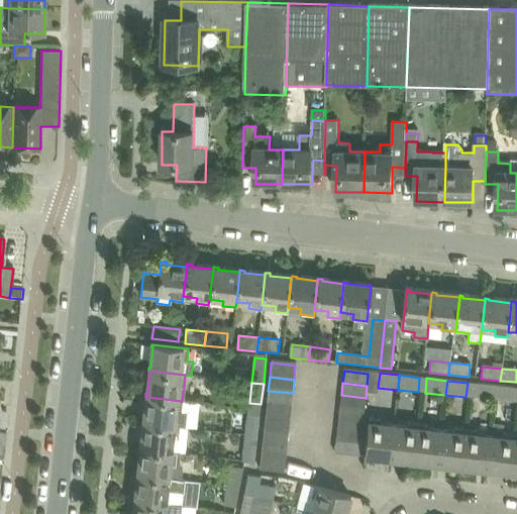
[(475,384),(473,398),(494,400),(495,386),(475,384)]
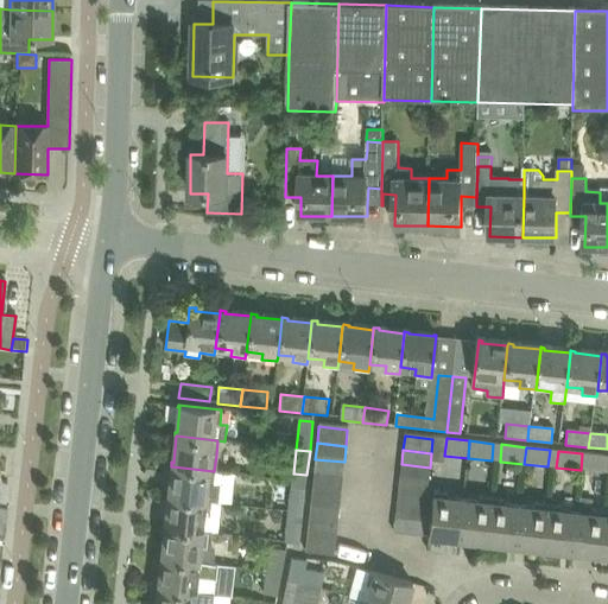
[(582,453),(581,470),(605,472),(607,456),(582,453)]
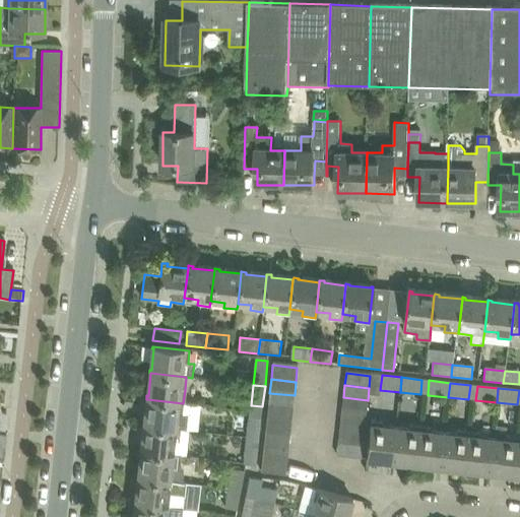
[(269,393),(268,406),(293,409),(295,395),(269,393)]
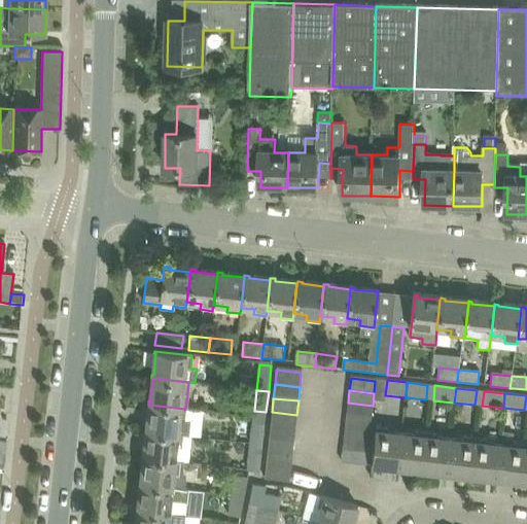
[(348,403),(347,415),(372,418),(373,406),(348,403)]
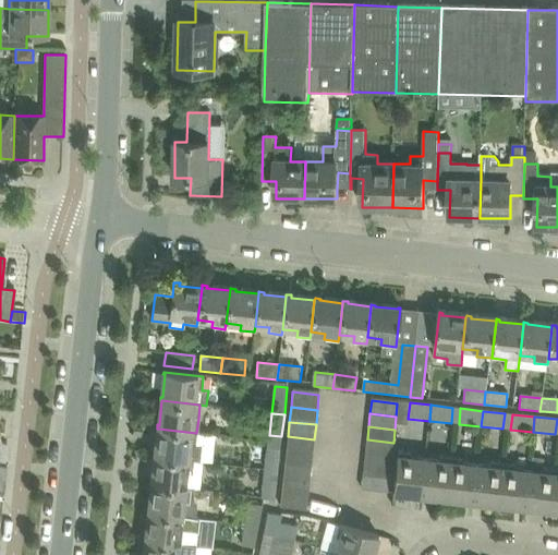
[(154,453),(154,456),(155,457),(187,460),(193,460),(213,462),(215,437),(196,435),(196,433),(158,429),(156,453),(154,453)]
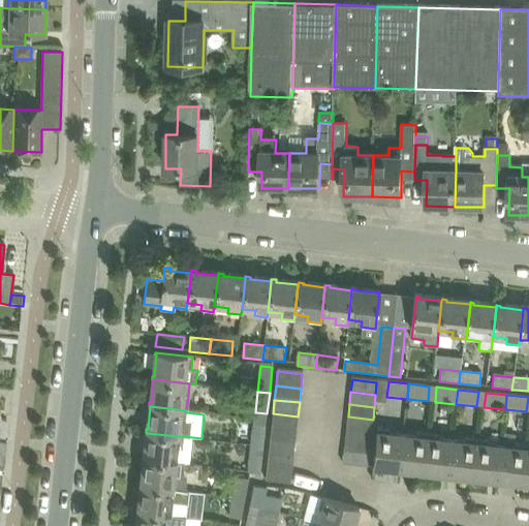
[(273,413),(272,428),(297,430),(298,416),(273,413)]
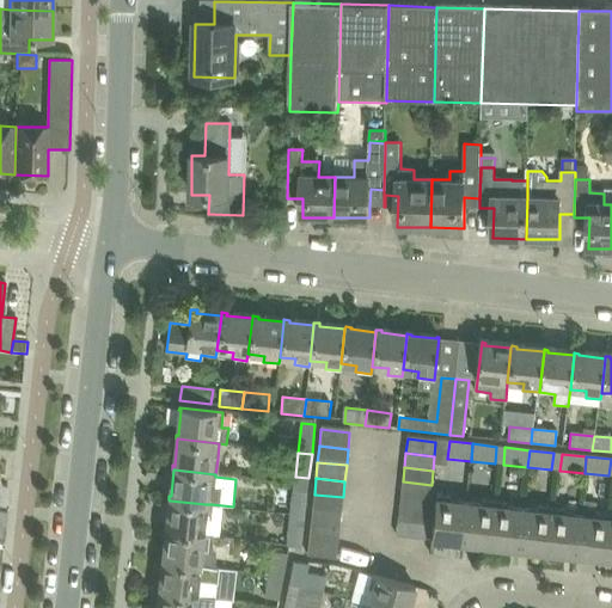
[(403,481),(401,496),(429,499),(432,485),(403,481)]
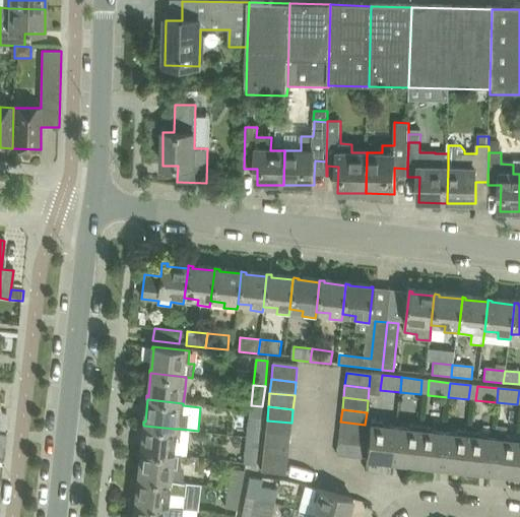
[(249,417),(247,438),(259,439),(261,419),(249,417)]
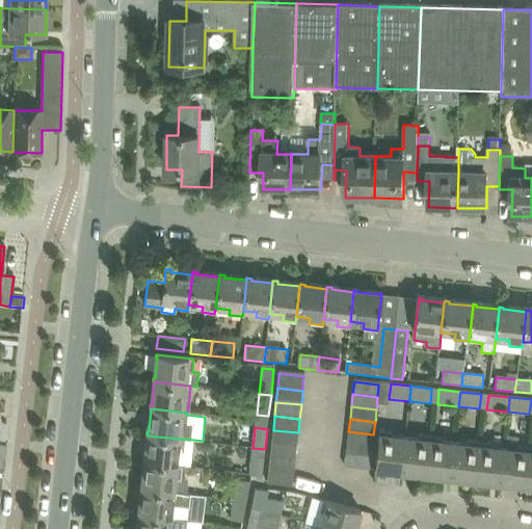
[(273,430),(271,444),(296,447),(298,432),(273,430)]
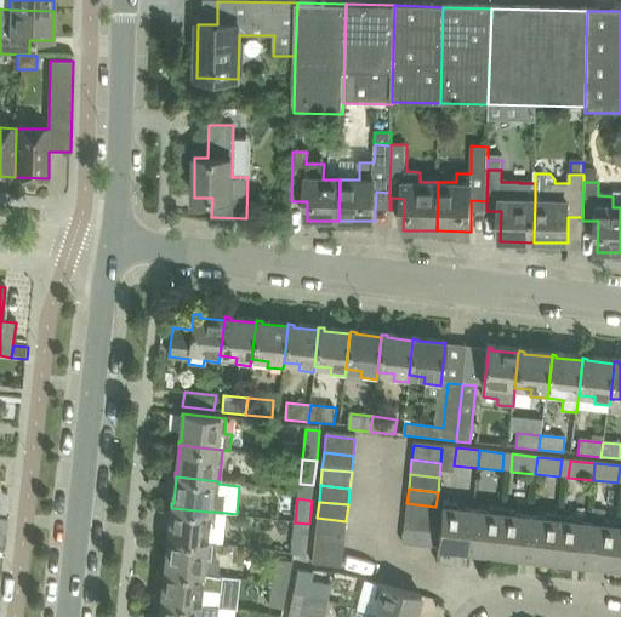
[(406,503),(405,518),(434,521),(436,507),(406,503)]
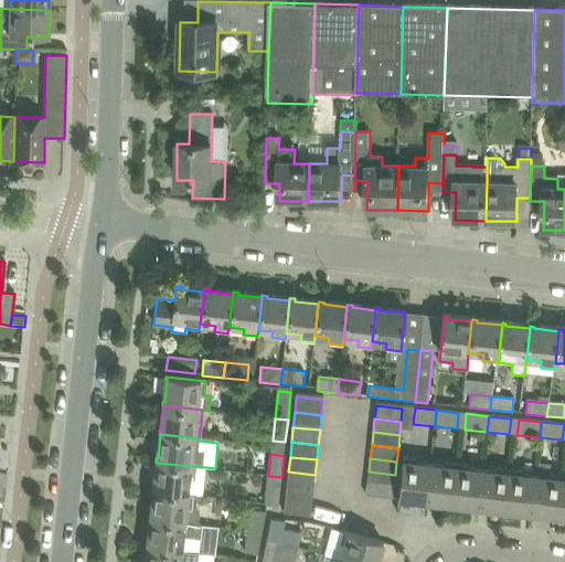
[(416,504),(426,505),(429,467),(415,466),(416,462),(403,460),(398,501),(401,501),(401,500),(417,502),(416,504)]
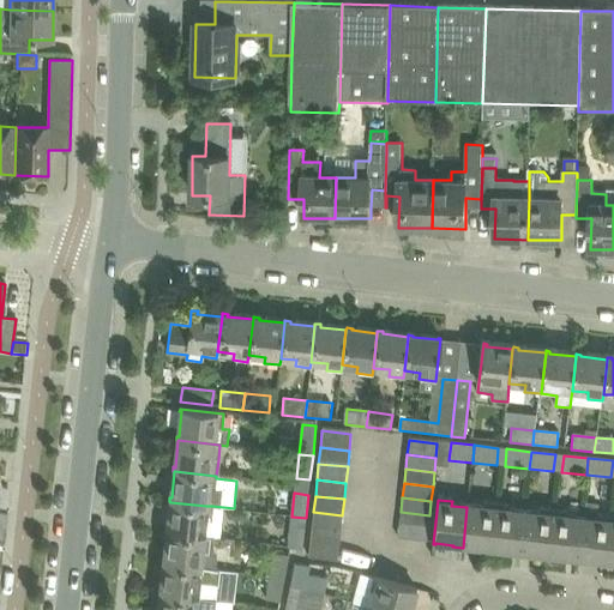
[(166,533),(167,533),(203,537),(205,520),(211,521),(212,506),(206,506),(170,502),(168,529),(166,529),(166,533)]
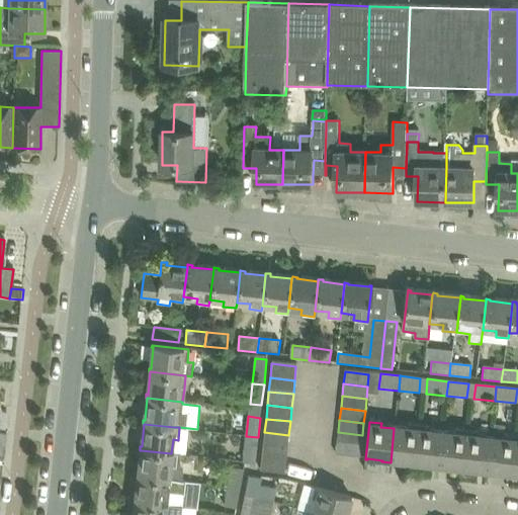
[(401,462),(415,463),(419,427),(407,426),(407,430),(394,428),(391,462),(401,463),(401,462)]
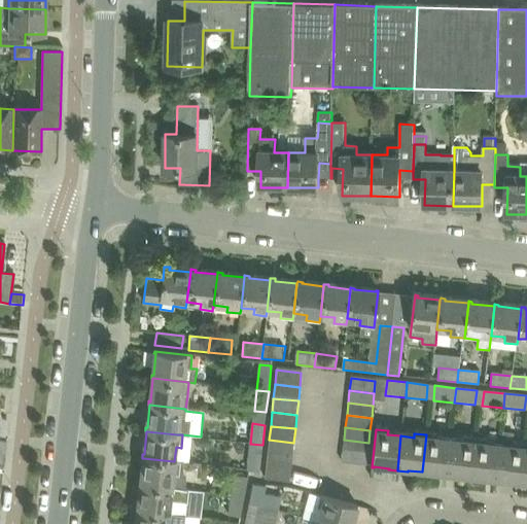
[(437,475),(446,476),(450,442),(436,440),(436,435),(426,434),(422,472),(437,474),(437,475)]
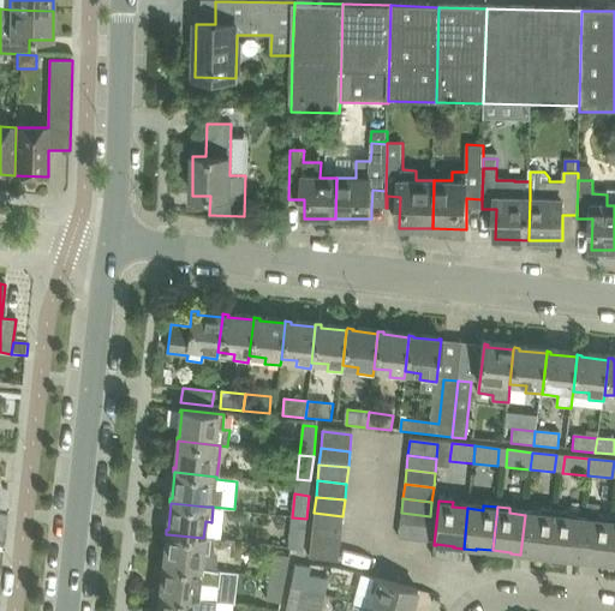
[(533,555),(549,556),(554,514),(541,511),(541,516),(525,515),(520,555),(533,556),(533,555)]
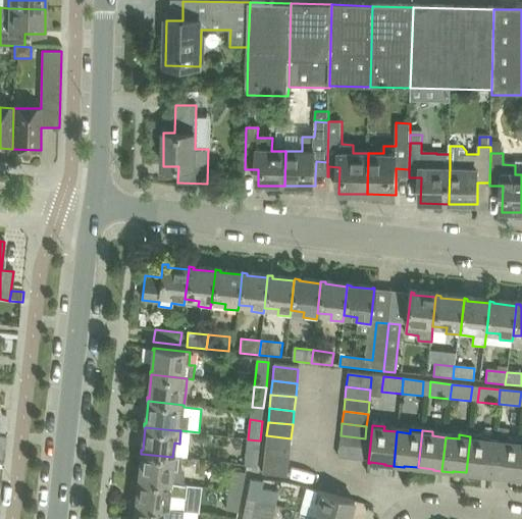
[(266,435),(265,450),(290,452),(291,438),(266,435)]
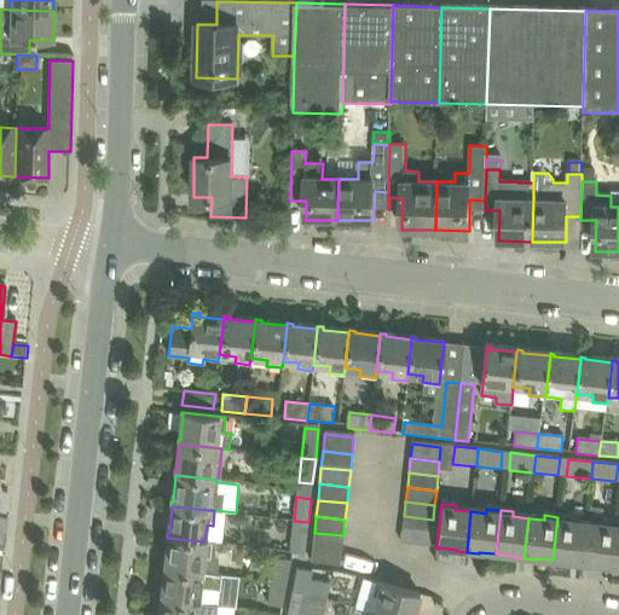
[(404,516),(403,531),(432,534),(433,520),(404,516)]
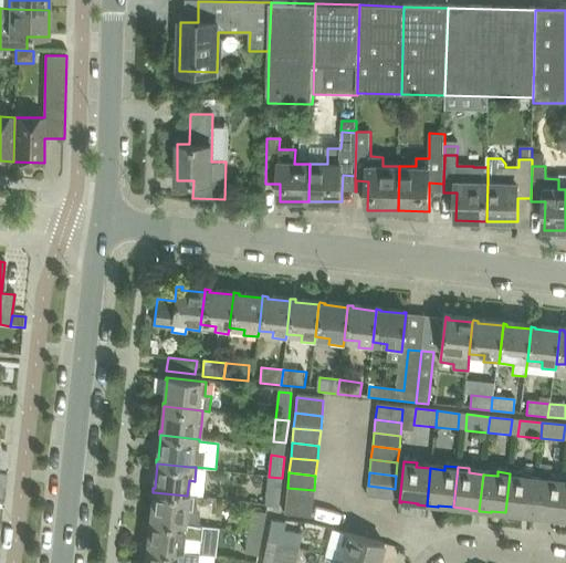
[(521,517),(532,518),(536,480),(522,478),(522,475),(510,473),(505,512),(521,514),(521,517)]
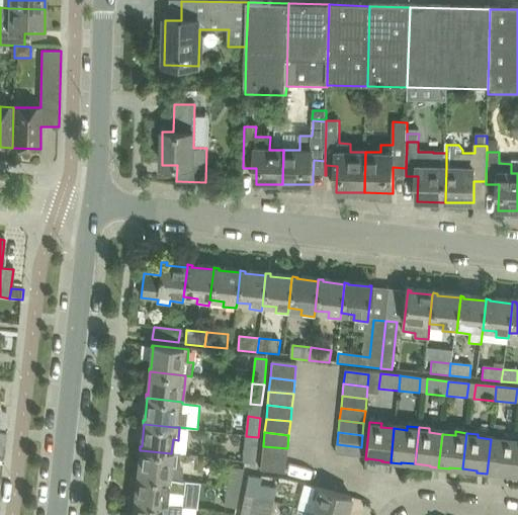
[(244,461),(243,463),(245,464),(255,465),(255,462),(258,437),(246,436),(244,461)]
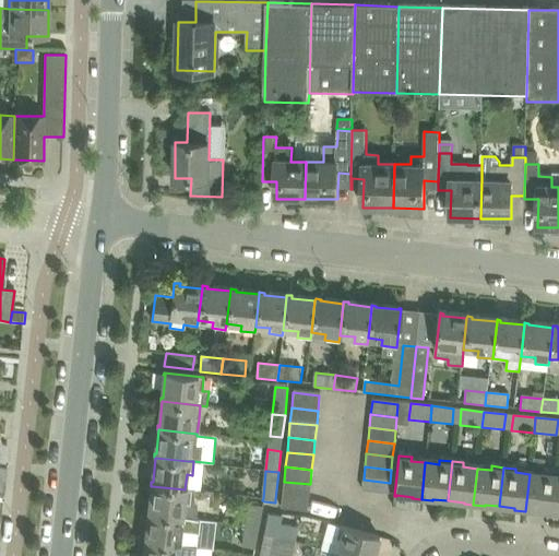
[(537,510),(551,512),(556,473),(544,471),(543,475),(530,474),(525,511),(537,512),(537,510)]
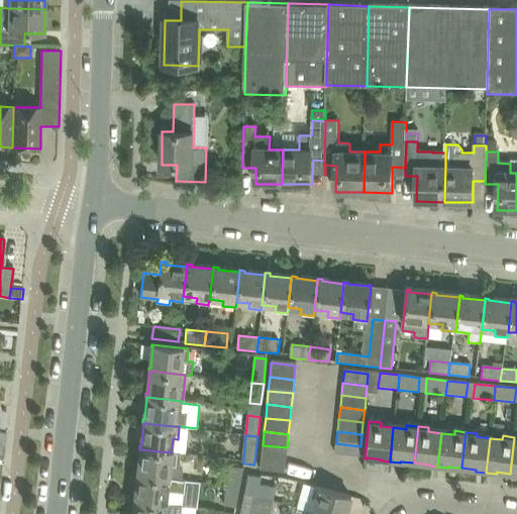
[(336,443),(335,453),(359,456),(360,446),(336,443)]
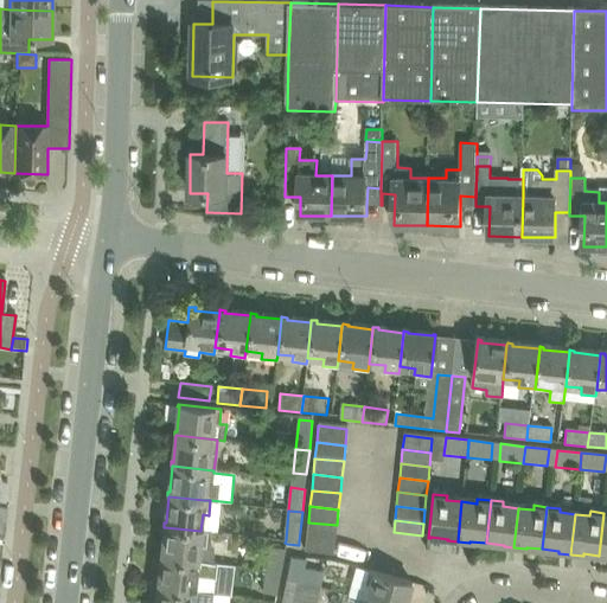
[(308,523),(306,538),(336,541),(337,525),(308,523)]
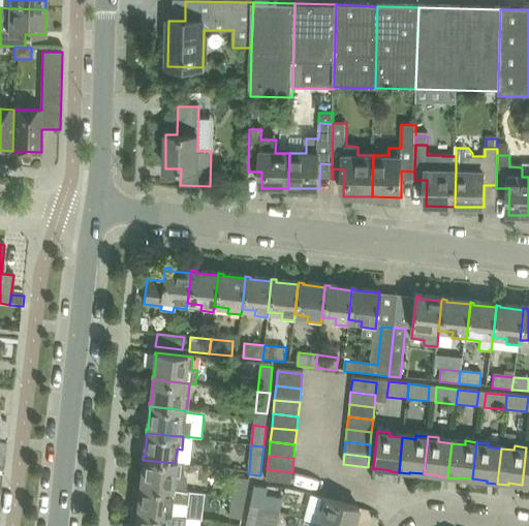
[(141,482),(139,486),(142,486),(178,490),(177,491),(184,491),(186,480),(183,475),(184,464),(181,464),(175,463),(144,460),(142,482),(141,482)]
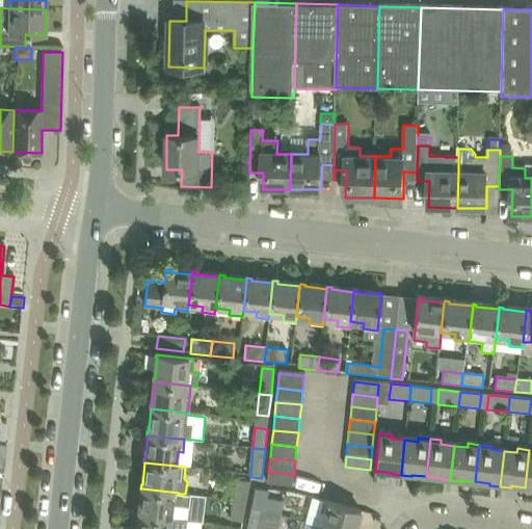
[(268,472),(267,484),(292,487),(294,475),(268,472)]
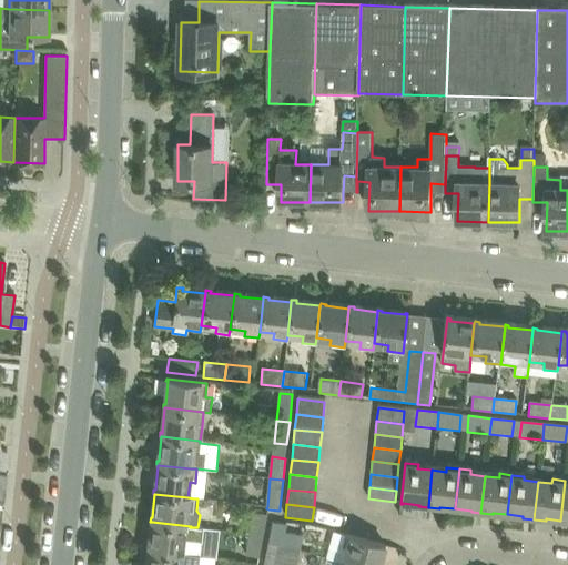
[(254,513),(250,534),(263,536),(266,516),(254,513)]
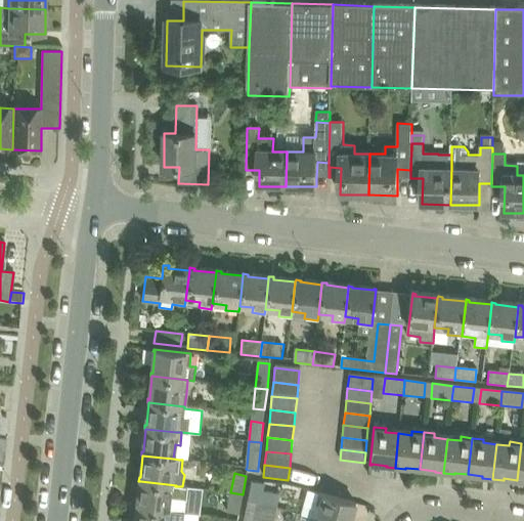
[(135,508),(137,508),(183,513),(186,487),(182,486),(175,486),(176,485),(140,481),(137,505),(135,505),(135,508)]
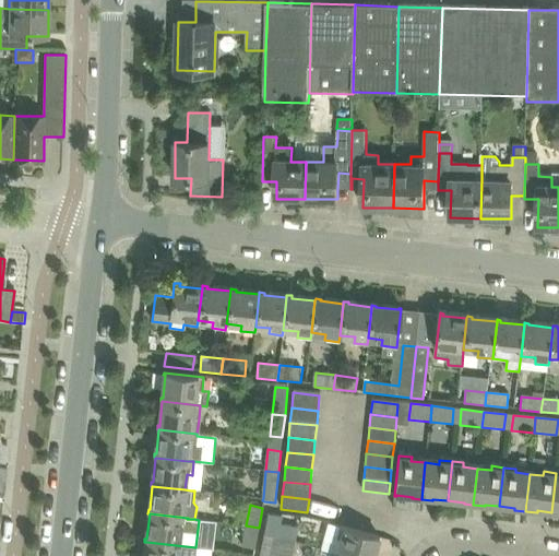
[(268,516),(263,535),(277,537),(295,543),(297,529),(281,525),(282,518),(280,518),(269,516),(268,516)]
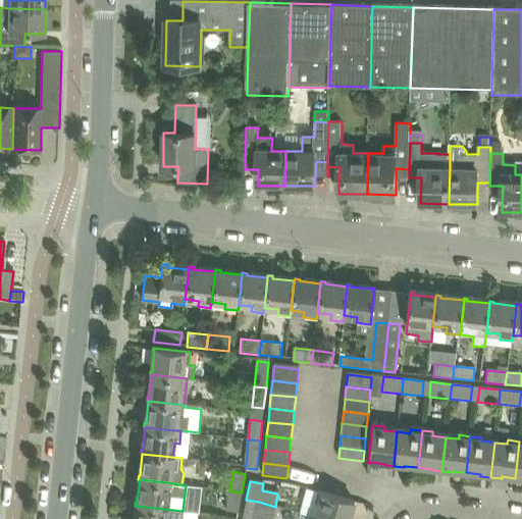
[(229,490),(225,510),(238,513),(242,492),(229,490)]
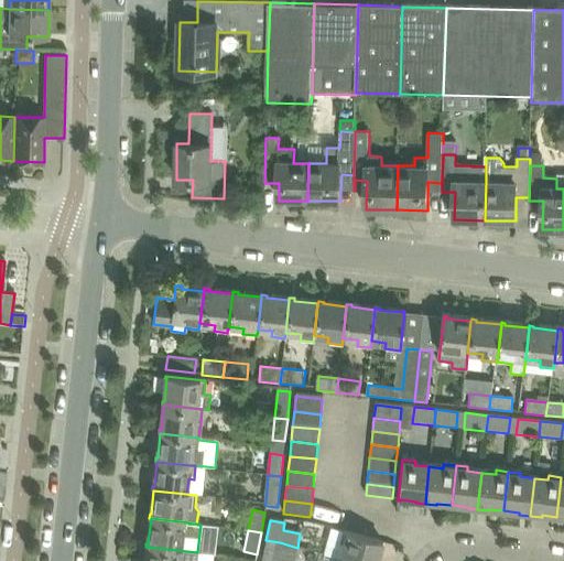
[(343,547),(338,560),(377,560),(381,545),(342,533),(338,546),(343,547)]
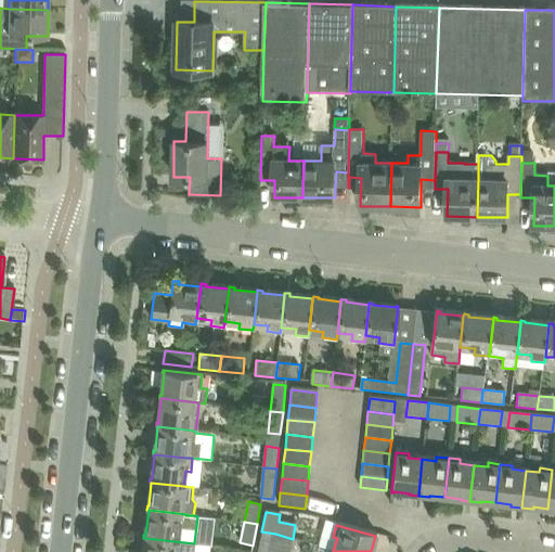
[(261,531),(257,551),(291,551),(293,539),(275,534),(261,531)]
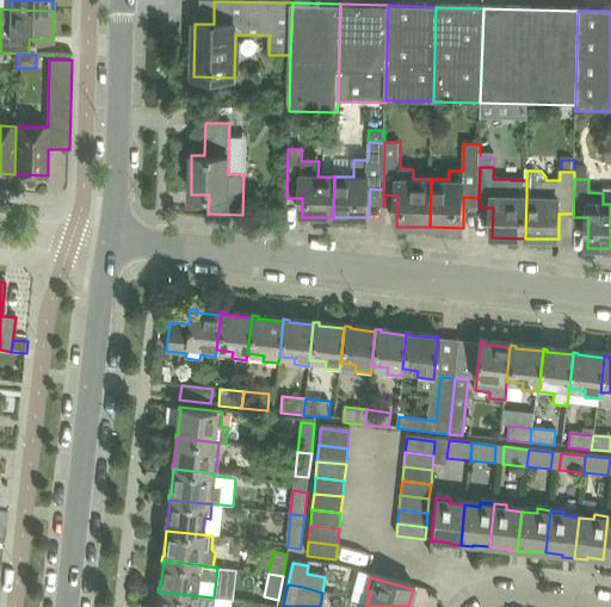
[(213,606),(214,598),(160,592),(158,606),(213,606)]
